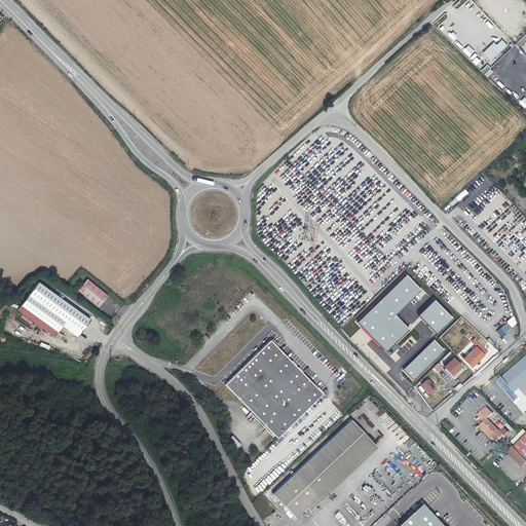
[(493,65),(492,70),(500,78),(498,84),(506,94),(509,82),(515,83),(515,82),(509,80),(513,76),(515,76),(516,67),(519,65),(520,59),(525,55),(519,48),(511,57),(517,58),(519,61),(513,60),(512,65),(501,63),(504,68),(498,71),(496,68),(497,65),(502,66),(499,62),(493,65)]
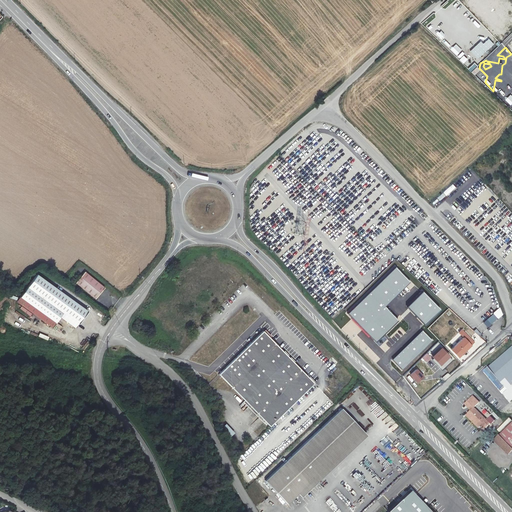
[(359,301),(395,266),(391,263),(356,298),(359,301)]
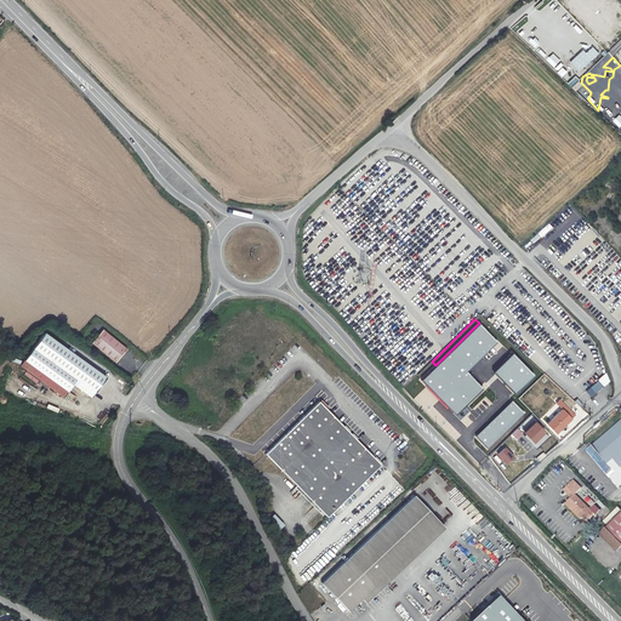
[(126,341),(100,323),(90,337),(117,355),(126,341)]
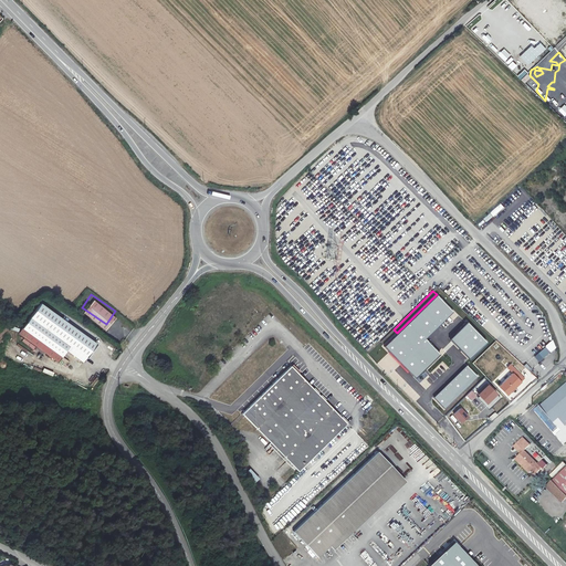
[(437,295),(384,345),(400,362),(413,376),(438,353),(425,338),(452,312),(437,295)]
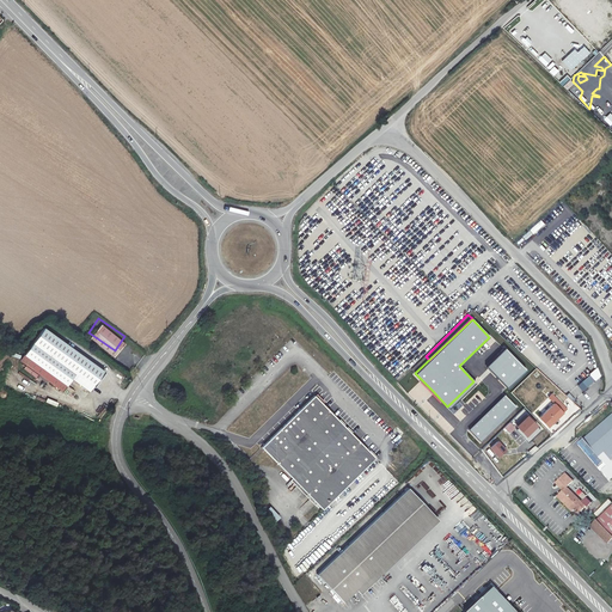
[(89,390),(103,369),(42,326),(23,352),(66,383),(71,377),(89,390)]
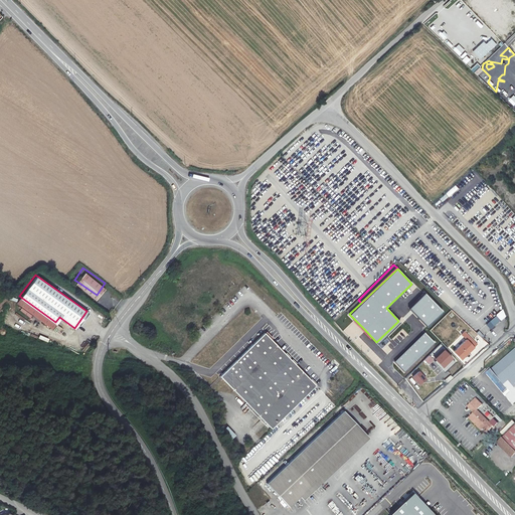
[(423,293),(409,307),(427,325),(442,311),(423,293)]
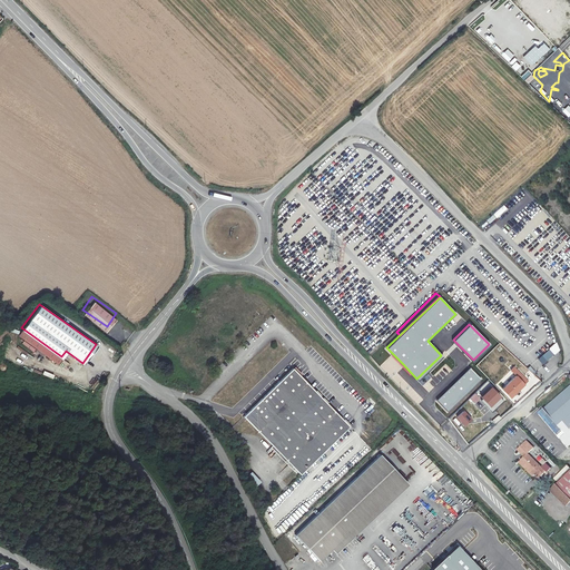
[(544,353),(539,359),(542,363),(549,357),(544,353)]
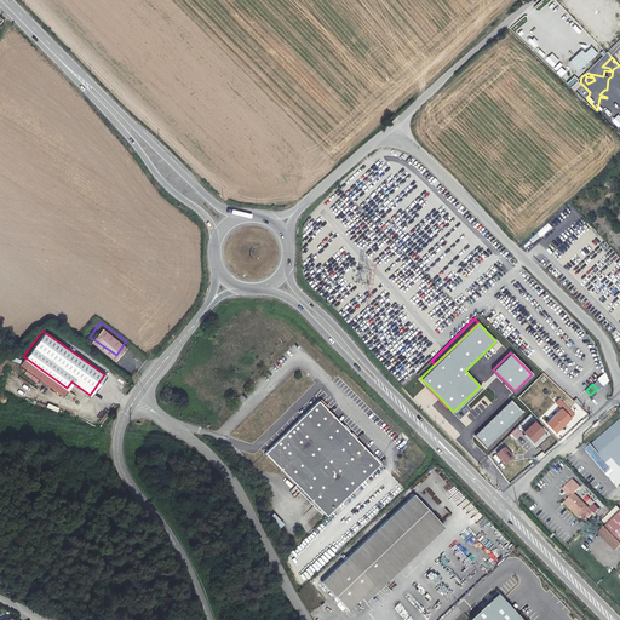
[(379,463),(316,399),(262,451),(325,516),(379,463)]
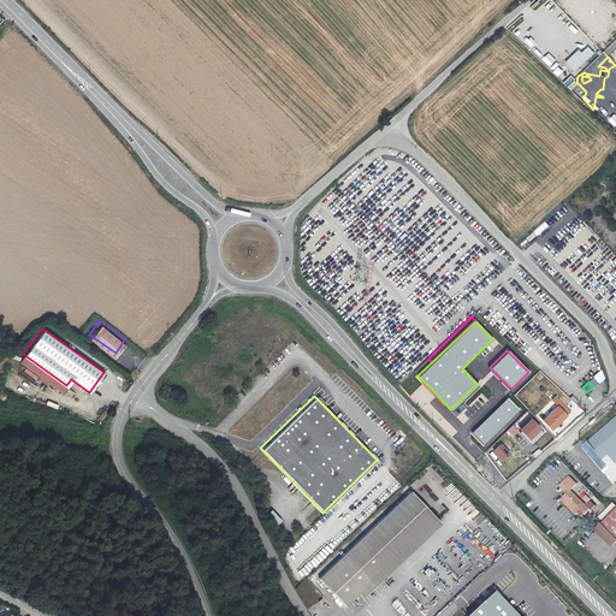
[(540,418),(544,422),(551,430),(552,431),(572,413),(556,396),(550,402),(554,406),(540,418)]
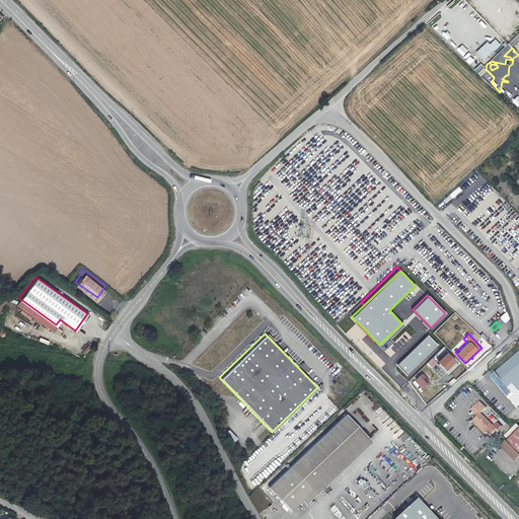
[(429,336),(397,365),(406,375),(438,346),(429,336)]
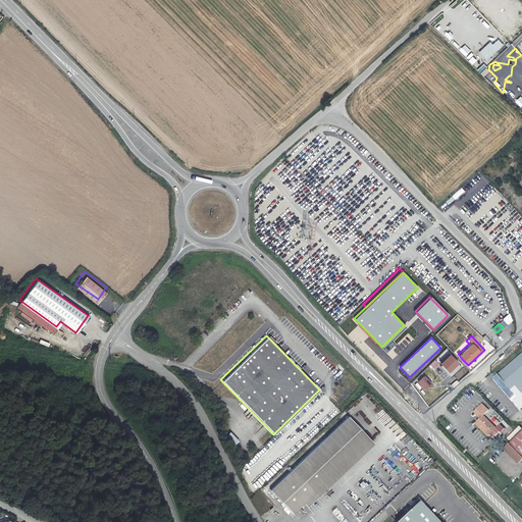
[(521,355),(498,376),(512,392),(521,382),(521,355)]
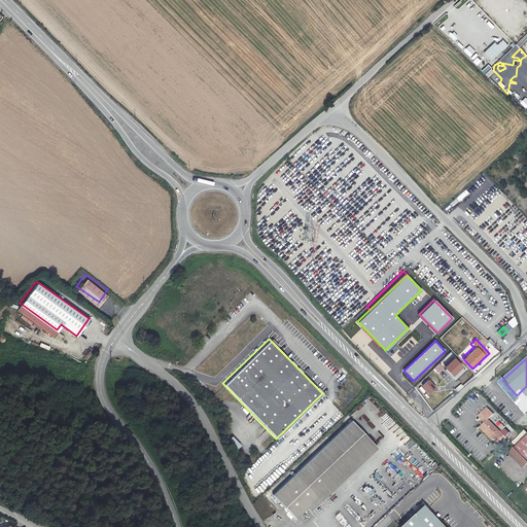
[(456,359),(447,367),(455,377),(464,367),(456,359)]
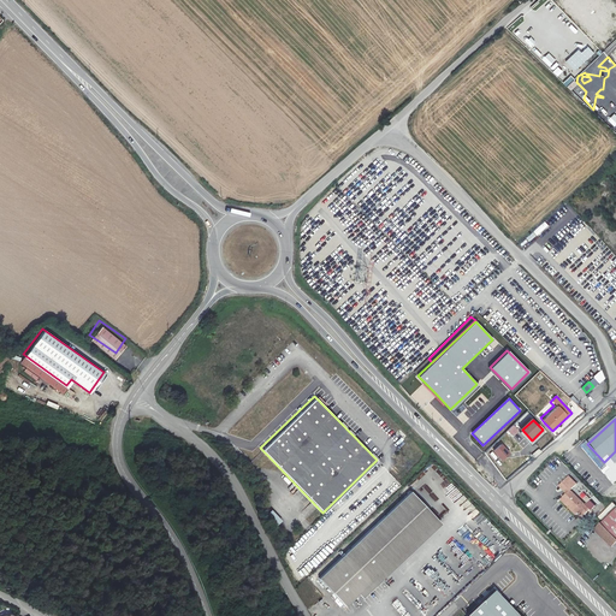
[(513,437),(520,431),(514,425),(508,432),(513,437)]
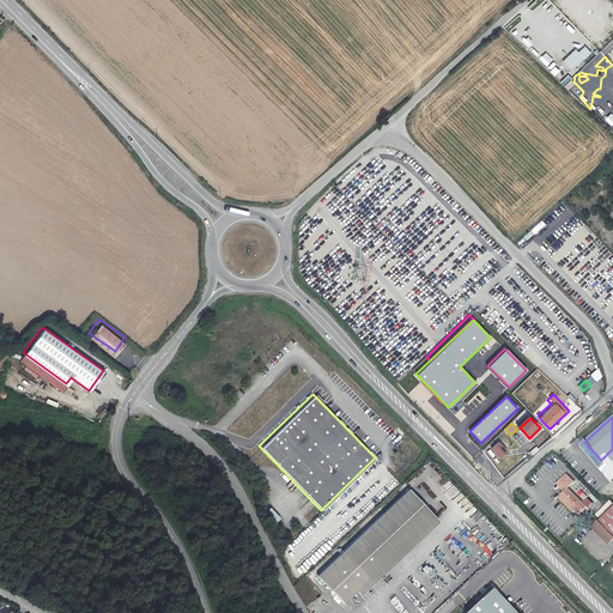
[(499,443),(492,449),(499,459),(507,453),(499,443)]
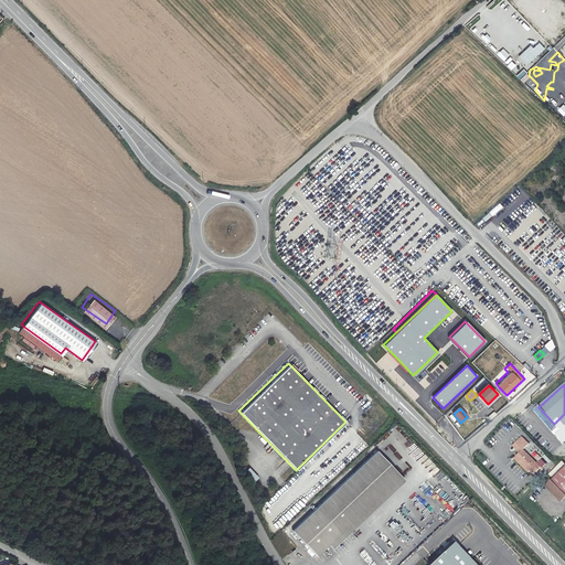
[(406,443),(407,439),(398,433),(397,436),(406,443)]
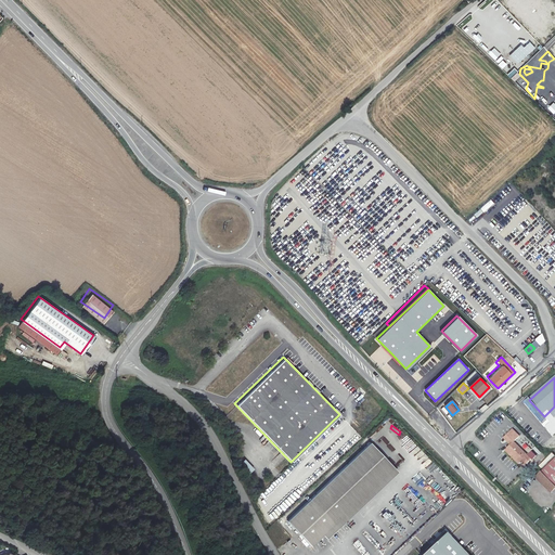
[(519,437),(514,433),(506,440),(513,449),(507,453),(511,457),(513,455),(518,462),(516,464),(519,468),(524,465),(527,468),(531,464),(513,443),(519,437)]
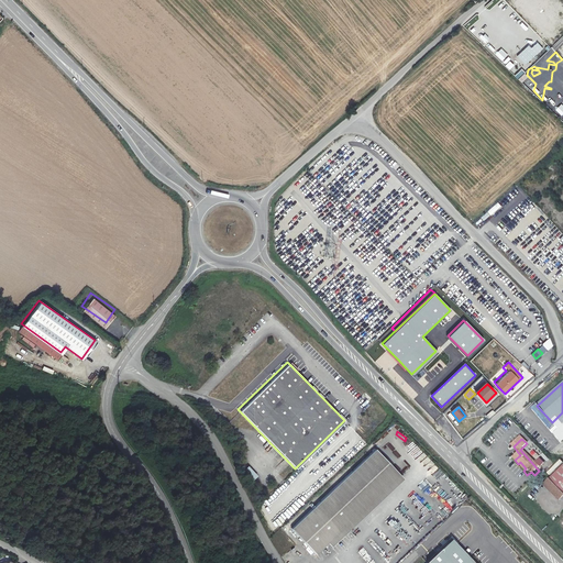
[(290,528),(317,554),(328,543),(332,547),(403,477),(373,449),(290,528)]
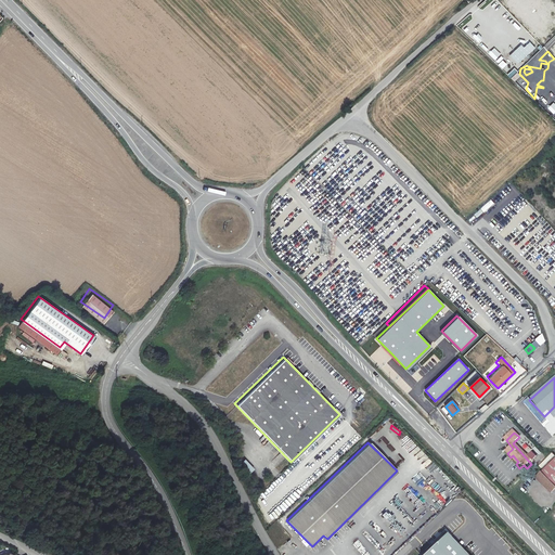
[(252,473),(255,469),(245,460),(242,463),(252,473)]
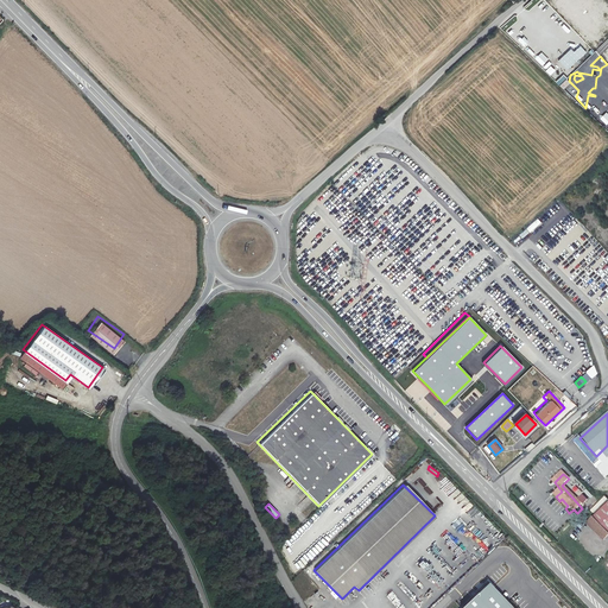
[(607,506),(589,524),(606,542),(607,539),(607,506)]
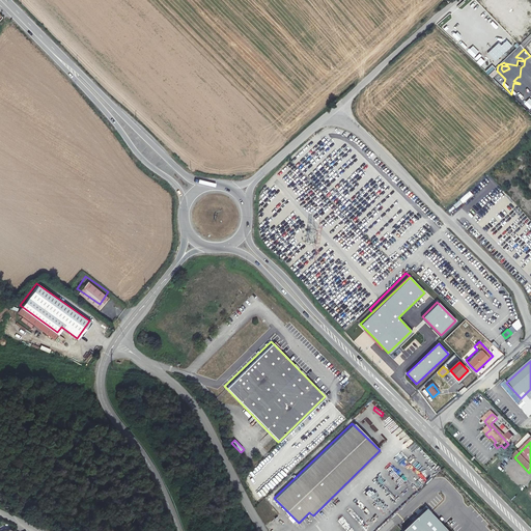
[(446,530),(425,509),(403,530),(446,530)]
